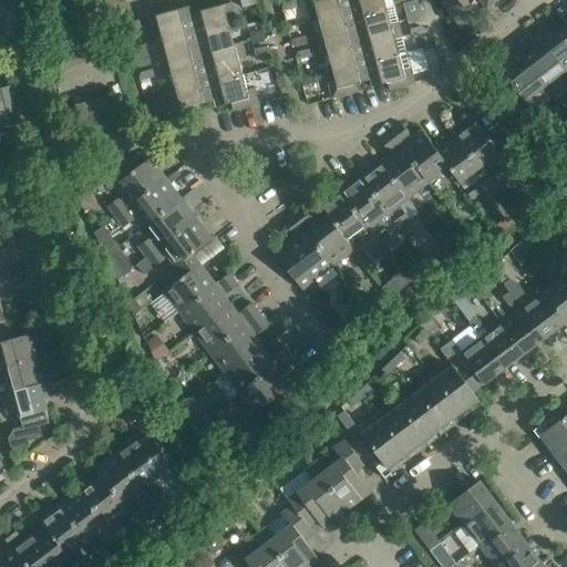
[(295,0),(294,0),(285,2),(281,8),(282,11),(297,7),(295,0)]
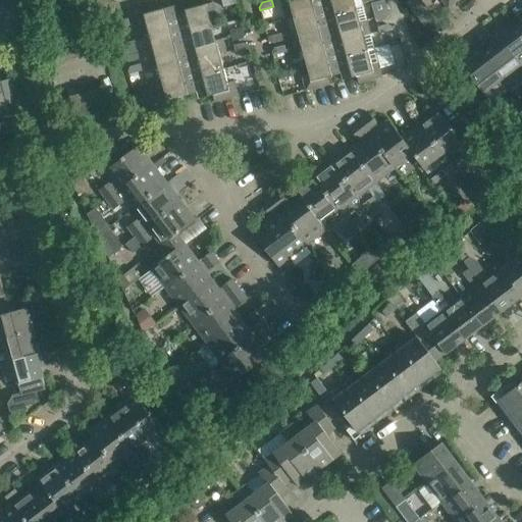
[(290,3),(294,18),(323,10),(320,0),(280,0),(282,5),(290,3)]
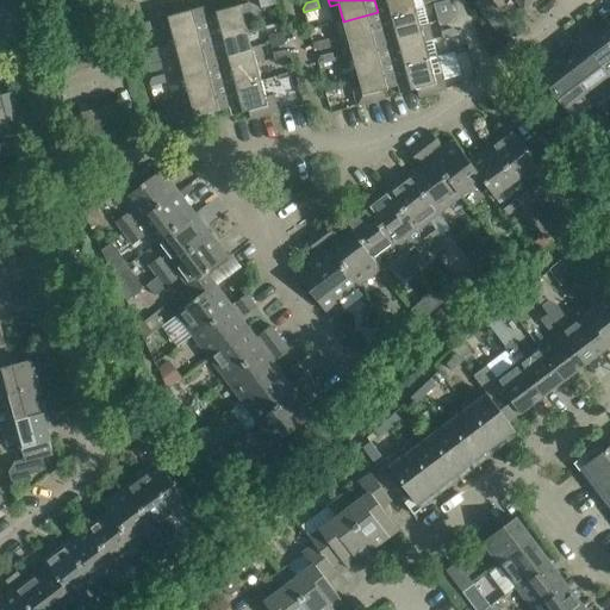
[(380,19),(416,10),(423,7),(421,0),(374,0),(378,12),(380,19)]
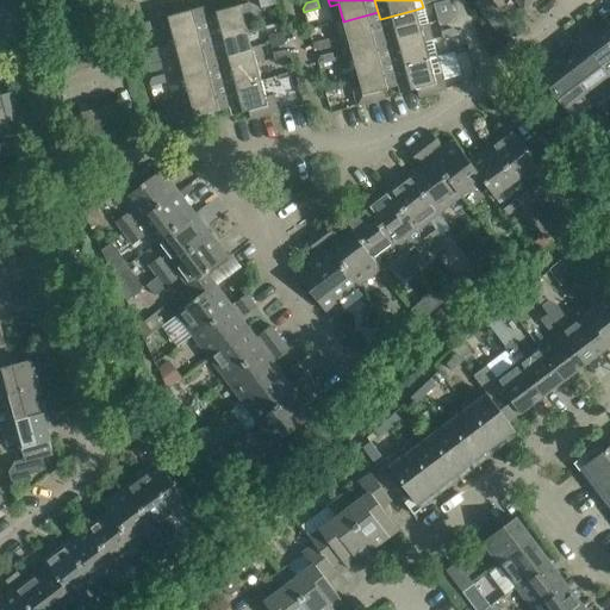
[(250,11),(248,4),(205,16),(210,33),(212,39),(248,31),(243,14),(250,11)]
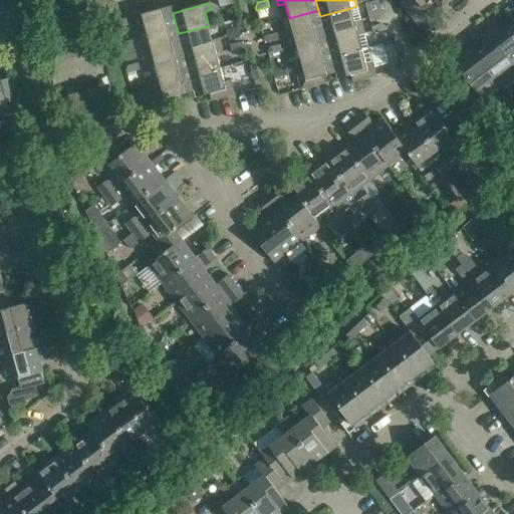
[(173,13),(172,6),(135,16),(137,23),(143,21),(147,36),(177,28),(173,13)]
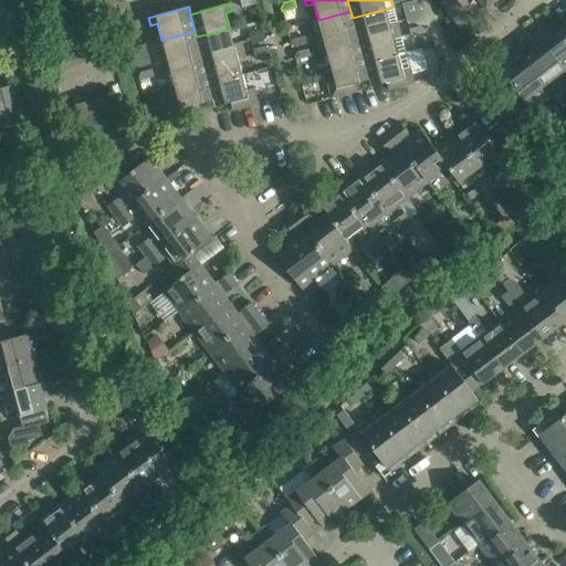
[(353,18),(356,33),(358,40),(399,30),(392,7),(386,9),(353,18)]
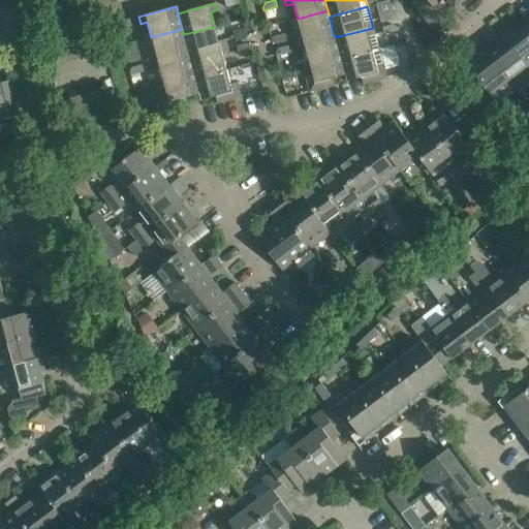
[(294,34),(296,41),(333,31),(330,17),(328,10),(298,19),(301,32),(294,34)]
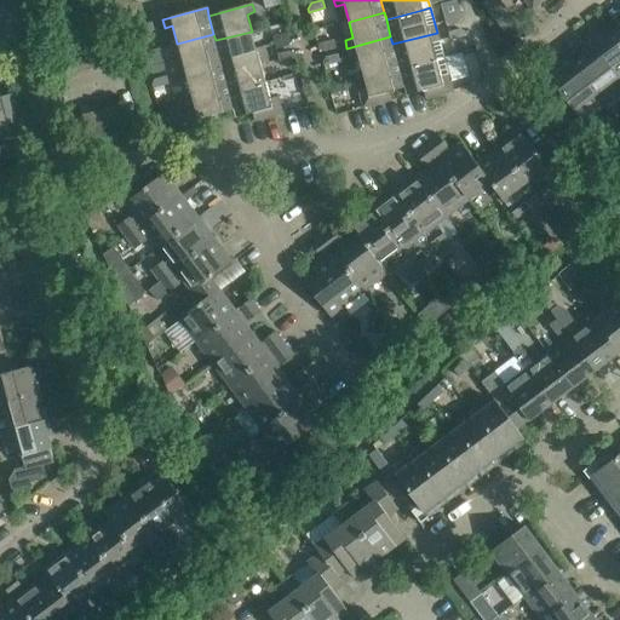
[(461,18),(460,15),(445,18),(447,27),(459,23),(461,18)]
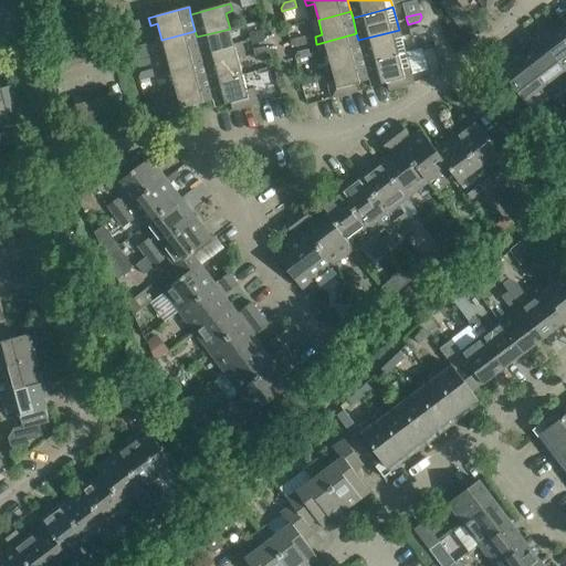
[(125,28),(126,31),(140,28),(138,20),(128,23),(125,28)]
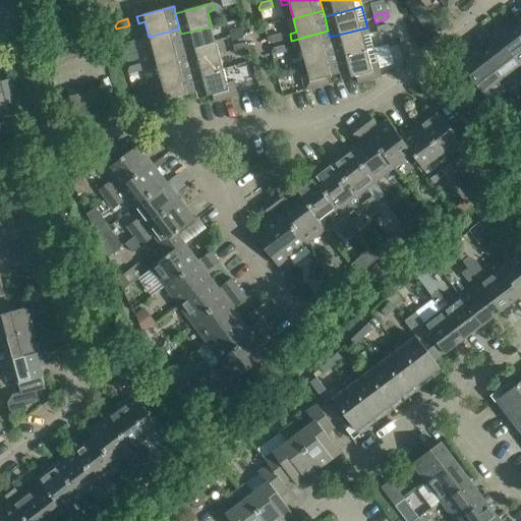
[(392,30),(391,26),(387,24),(377,26),(379,34),(392,30)]
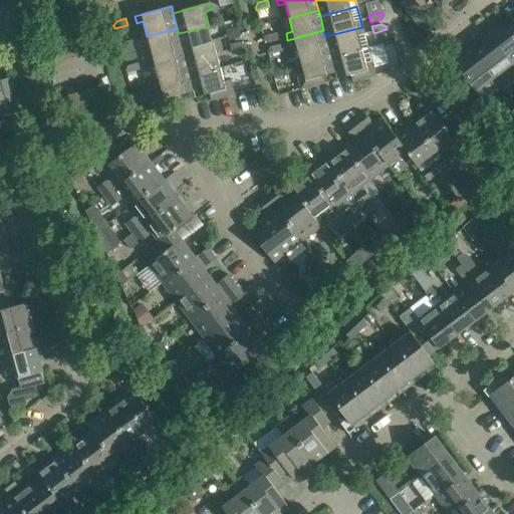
[(183,48),(185,55),(221,45),(219,38),(212,40),(209,26),(179,33),(183,48)]
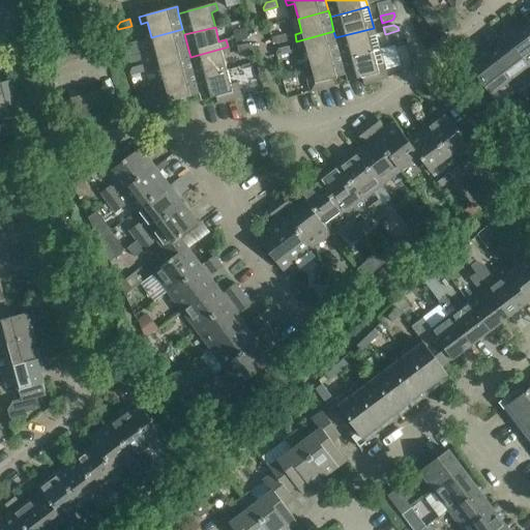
[(505,36),(529,66),(529,67),(529,28),(528,27),(519,34),(514,29),(505,36)]
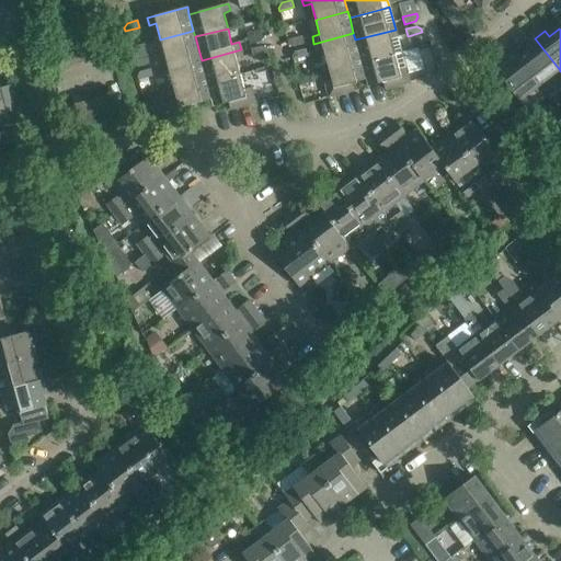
[(355,39),(359,56),(362,64),(395,54),(390,38),(398,36),(396,30),(355,39)]
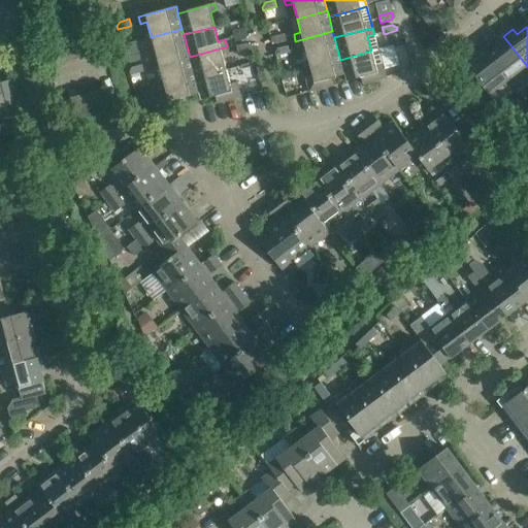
[(188,50),(184,34),(182,29),(151,37),(155,51),(149,53),(151,60),(188,50)]
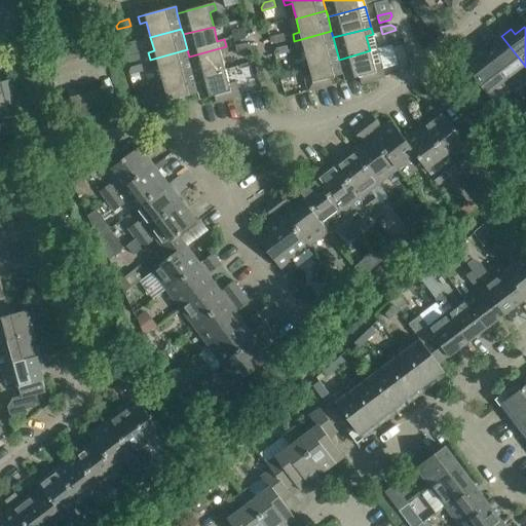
[(82,57),(95,53),(87,30),(76,33),(82,57)]
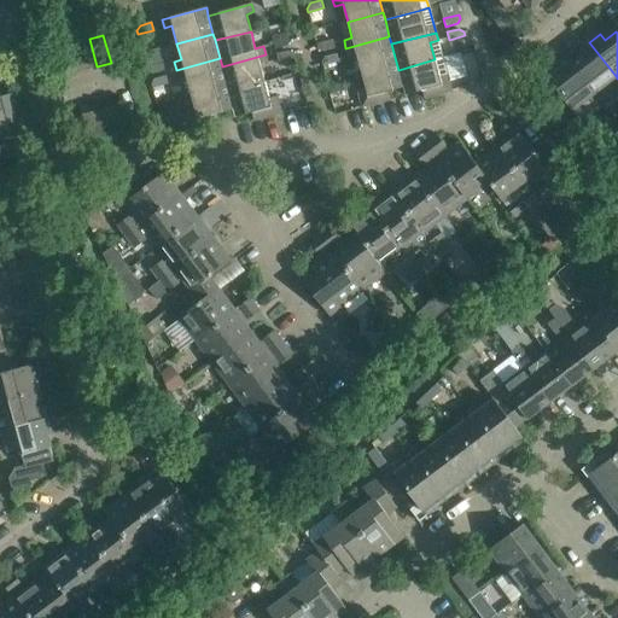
[(290,41),(289,36),(273,41),(275,48),(287,46),(290,41)]
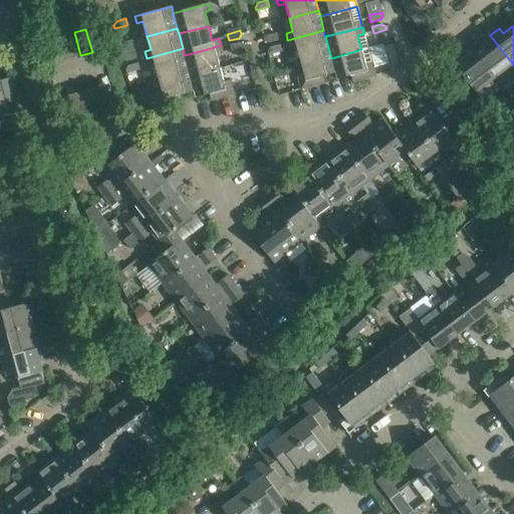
[(296,45),(300,59),(329,51),(325,36),(323,30),(287,40),(289,47),(296,45)]
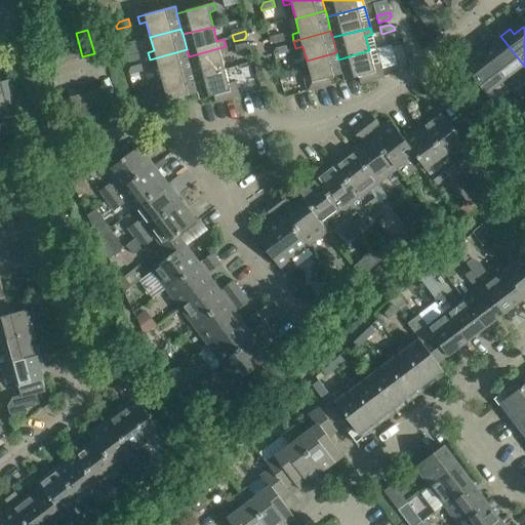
[(82,56),(76,33),(65,36),(71,59),(82,56)]
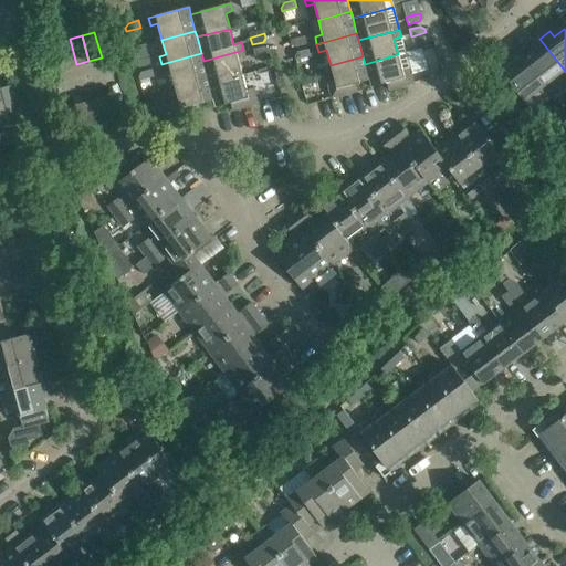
[(296,46),(306,44),(304,35),(291,41),(292,44),(296,46)]
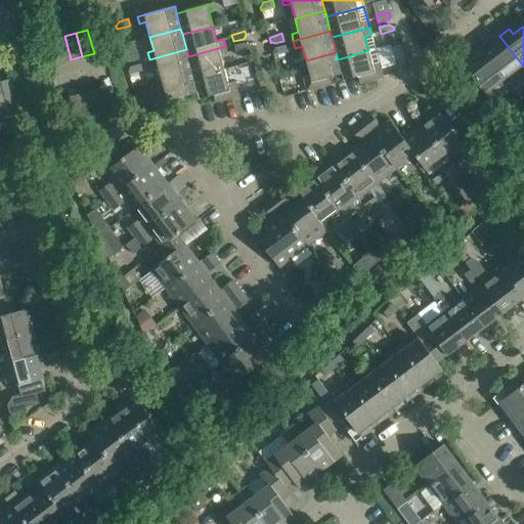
[(71,59),(64,36),(54,39),(60,62),(71,59)]
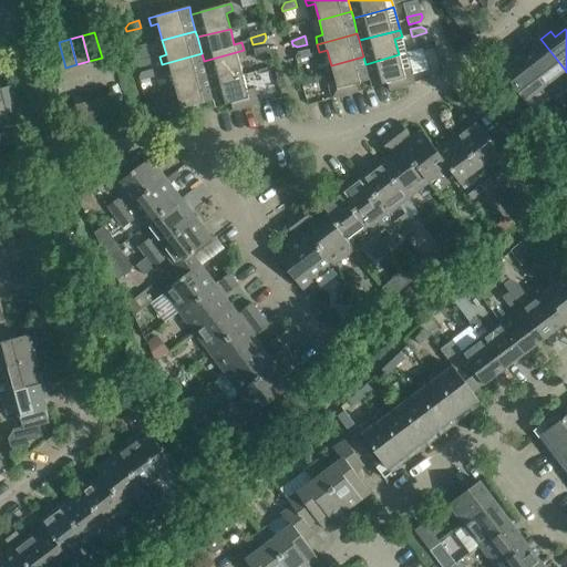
[(554,81),(566,71),(540,39),(532,47),(535,51),(525,59),(545,85),(554,96),(557,102),(565,95),(554,81)]
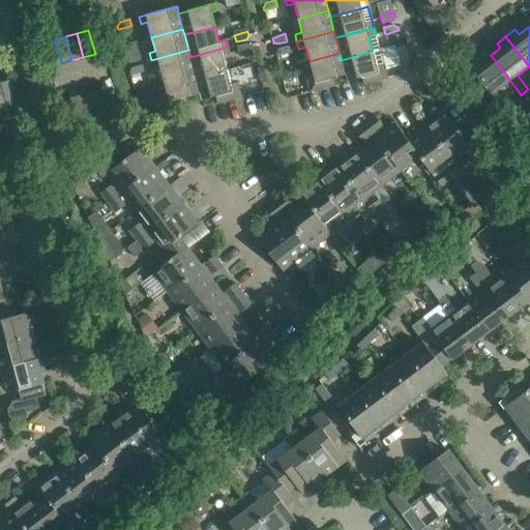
[(253,50),(252,46),(247,43),(237,46),(239,53),(253,50)]
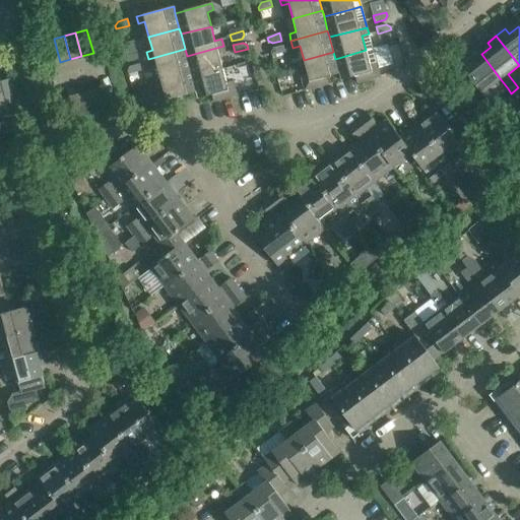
[(284,52),(283,45),(273,48),(270,52),(271,55),(284,52)]
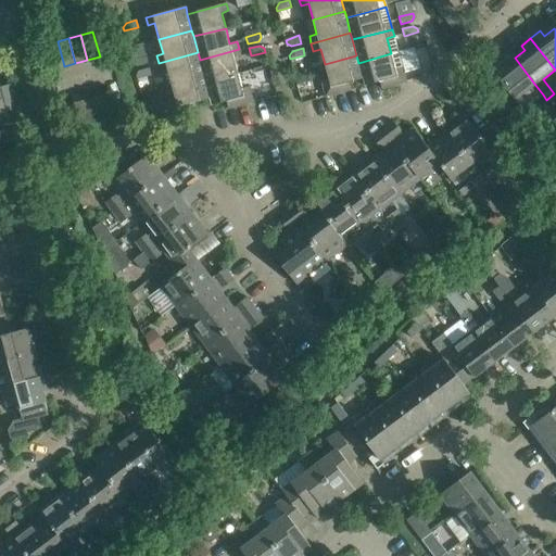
[(240,57),(239,49),(200,60),(204,75),(205,81),(238,73),(234,59),(240,57)]
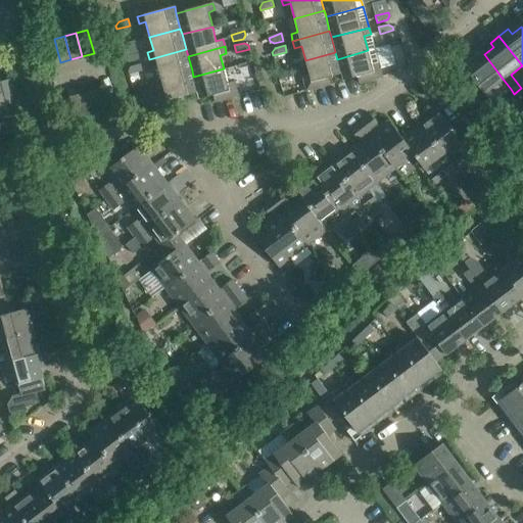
[(337,59),(341,74),(342,81),(358,77),(359,83),(375,79),(374,72),(380,70),(378,62),(381,62),(377,48),(368,50),(337,59)]
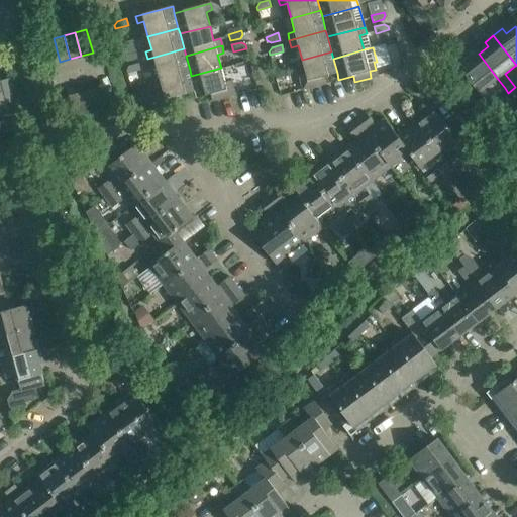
[(190,70),(186,56),(184,48),(147,59),(148,66),(156,64),(160,78),(190,70)]
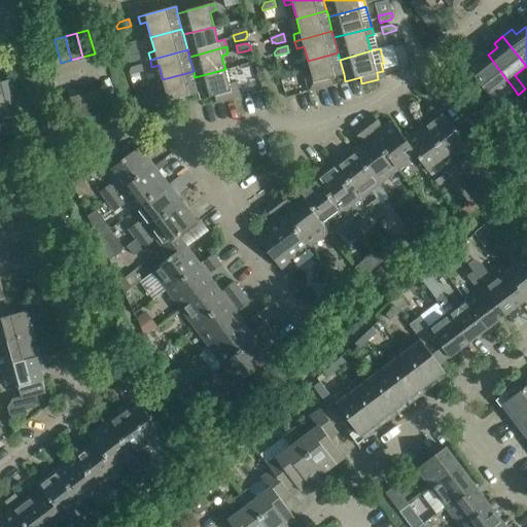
[(506,79),(488,55),(484,50),(465,65),(495,105),(515,90),(506,79)]
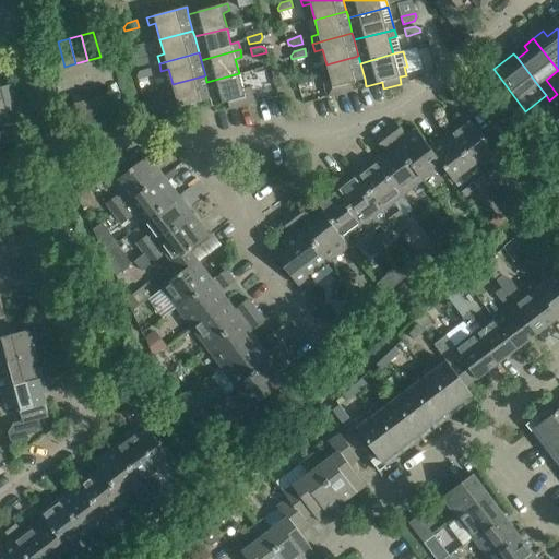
[(360,63),(358,56),(326,64),(330,80),(323,81),(325,90),(332,87),(334,95),(352,90),(351,83),(365,79),(360,63)]
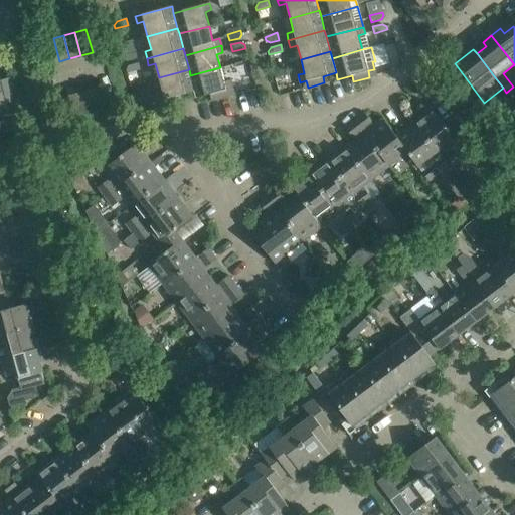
[(122,55),(123,58),(128,61),(137,58),(135,52),(122,55)]
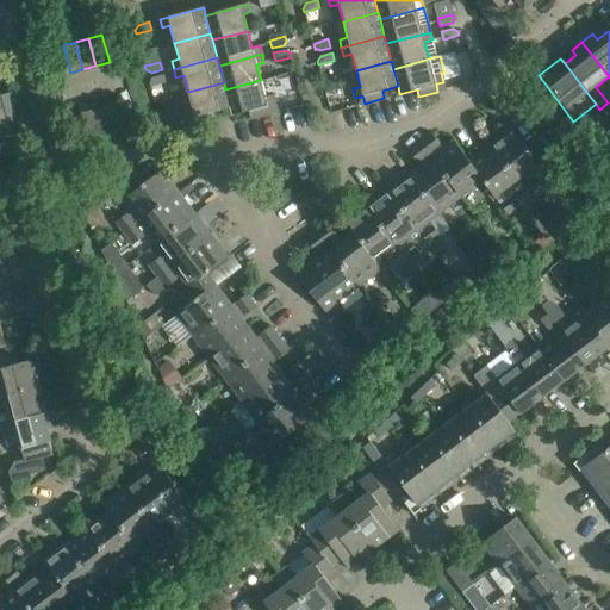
[(149,82),(150,87),(166,82),(163,74),(153,78),(149,82)]
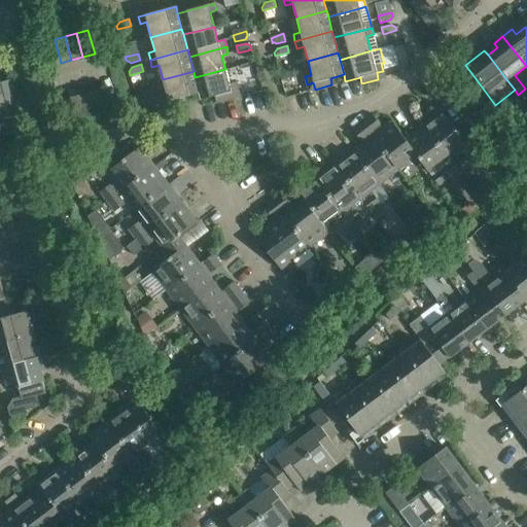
[(195,77),(199,93),(201,100),(214,96),(216,103),(233,98),(232,92),(238,90),(236,82),(229,83),(225,69),(195,77)]
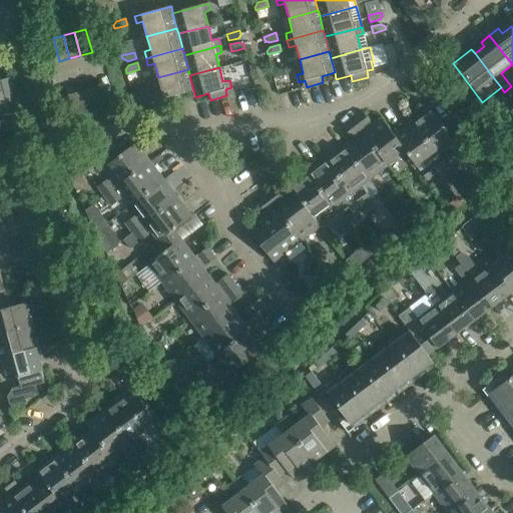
[(189,75),(188,69),(158,77),(161,91),(155,93),(157,99),(157,100),(163,98),(165,105),(181,101),(179,94),(193,90),(189,75)]
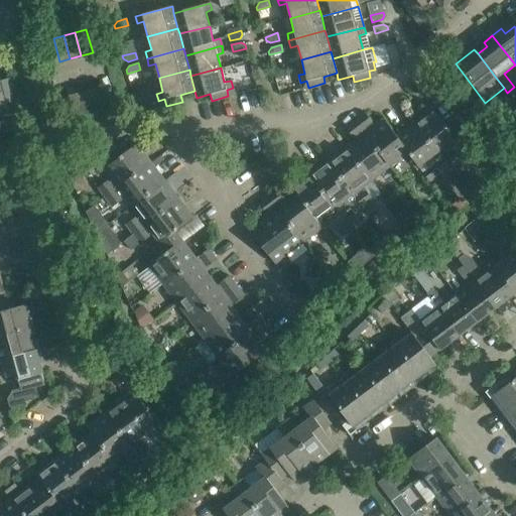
[(0,116),(19,112),(10,78),(0,81),(0,116)]
